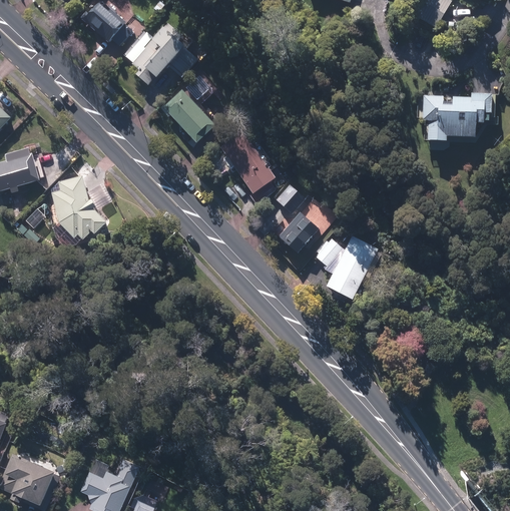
[(125,22),(99,0),(89,0),(82,9),(89,14),(83,21),(109,42),(112,39),(119,45),(132,30),(124,24),(125,22)]
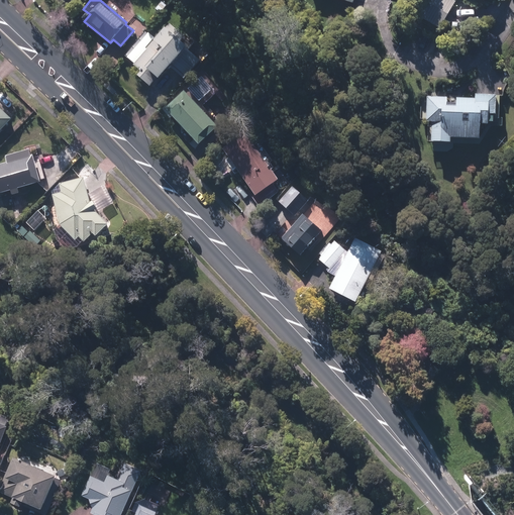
[(425,0),(417,15),(439,27),(454,0),(425,0)]
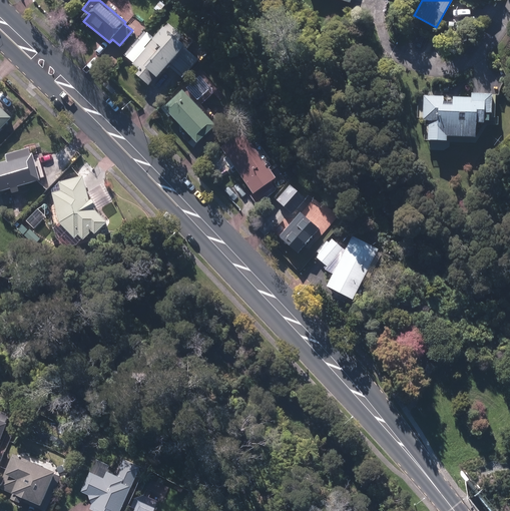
[(136,74),(149,85),(157,76),(160,78),(170,67),(181,77),(197,59),(186,49),(188,47),(187,46),(190,43),(167,22),(153,38),(151,36),(142,46),(144,47),(131,63),(139,71),(136,74)]
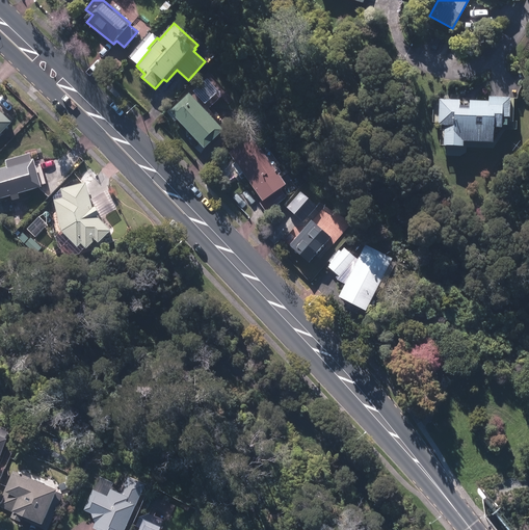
[(169,111),(206,149),(226,131),(189,94),(169,111)]
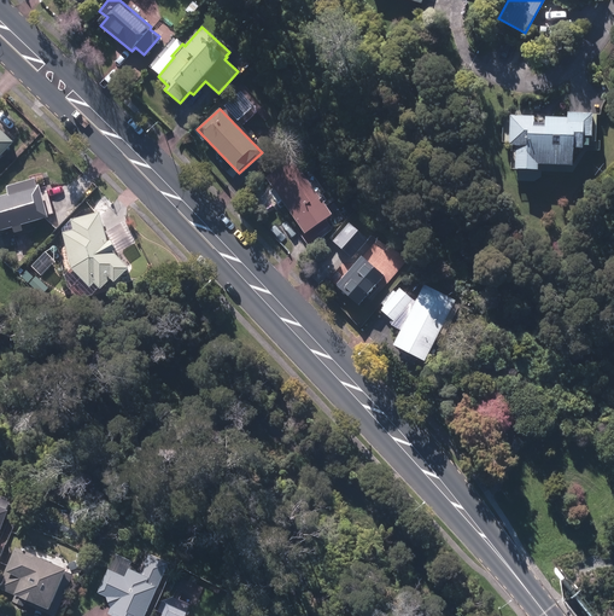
[(532,114),(509,114),(509,144),(516,144),(516,168),(539,168),(539,163),(576,163),(576,146),(585,146),(585,144),(590,144),(590,135),(592,135),(592,110),(566,110),(566,115),(545,115),(545,125),(532,125),(532,114)]
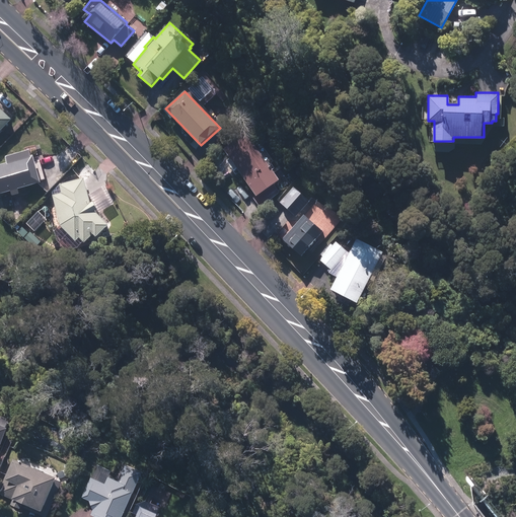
[(0,131),(11,120),(0,109),(0,131)]
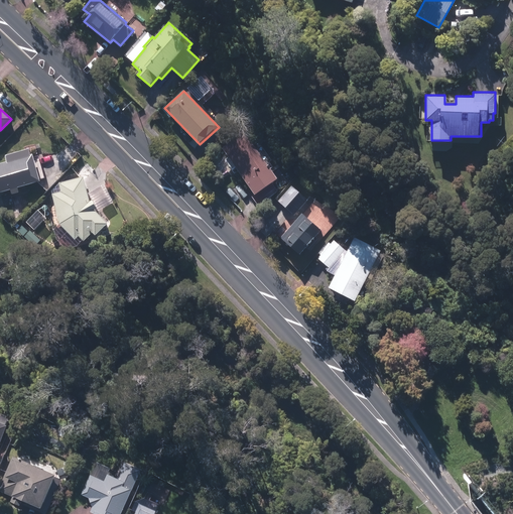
[(243,132),(221,148),(253,194),(249,197),(256,206),(276,190),(271,184),(277,179),(243,132)]
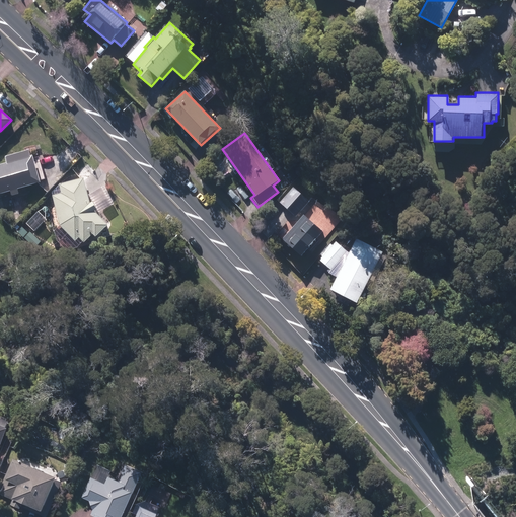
[(0,193),(41,183),(33,156),(30,157),(28,150),(5,156),(6,163),(0,164),(0,193)]
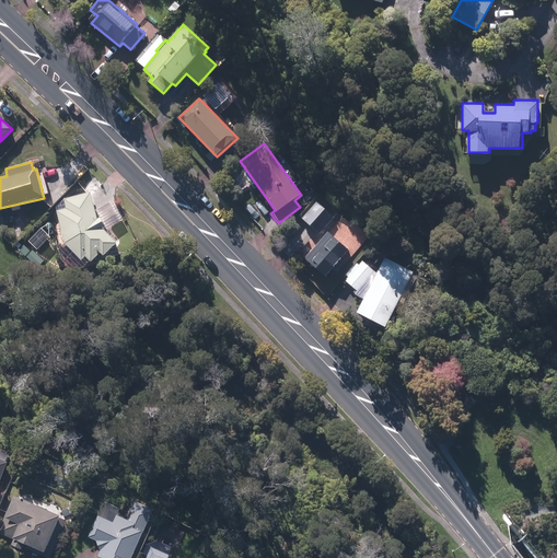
[(56,210),(64,243),(80,260),(84,256),(90,263),(100,254),(103,256),(116,243),(102,228),(104,227),(100,217),(96,219),(90,192),(62,198),(64,202),(55,205),(56,210)]
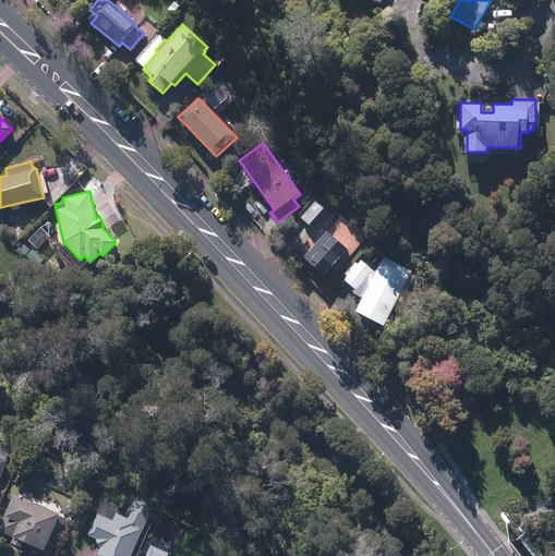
[(301,217),(317,232),(333,216),(315,201),(301,217)]
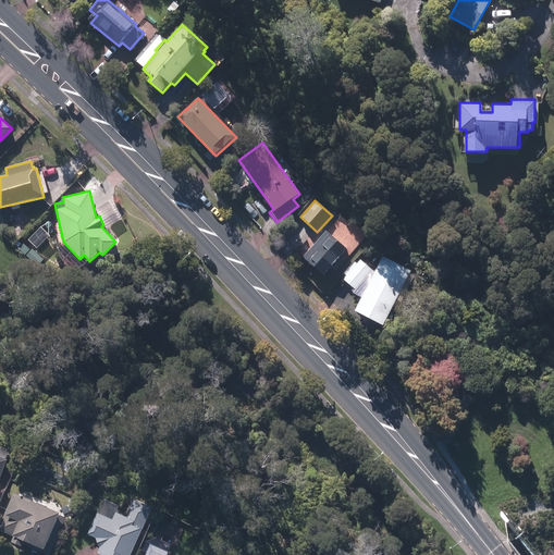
[(302,258),(322,275),(329,268),(332,270),(341,260),(339,258),(346,248),(324,230),(302,258)]
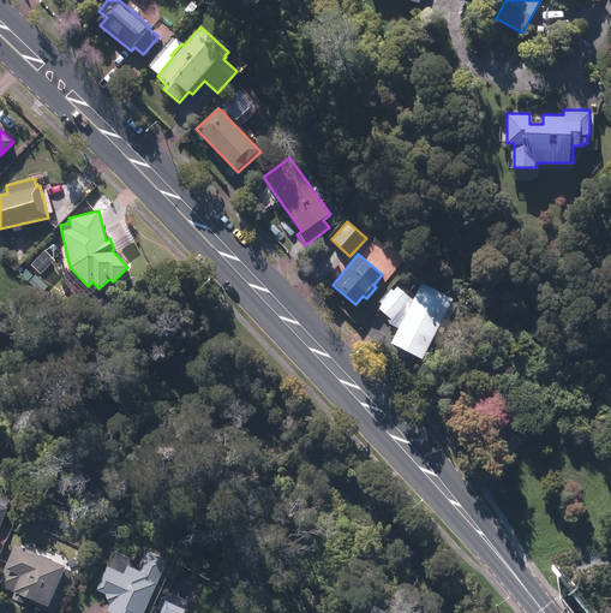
[(413,265),(423,273),(430,266),(420,257),(413,265)]
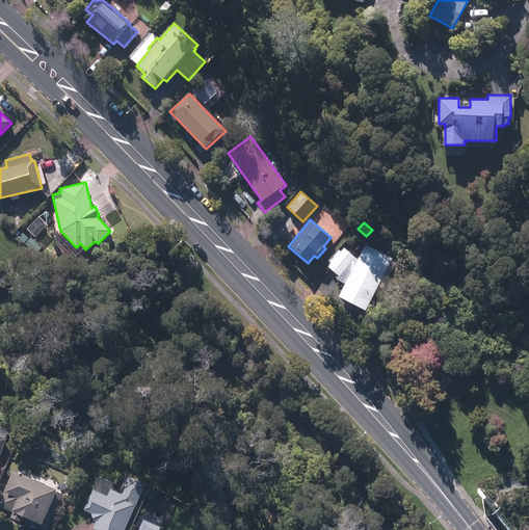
[(342,247),(339,252),(336,249),(326,261),(328,263),(326,266),(338,276),(336,280),(344,284),(337,296),(366,311),(393,260),(364,245),(356,259),(342,247)]
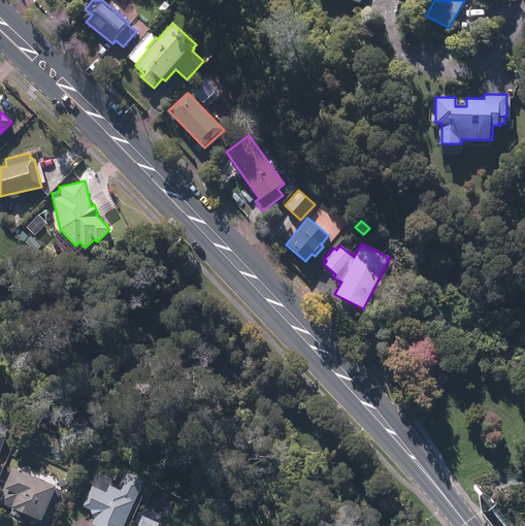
[(20,514),(45,525),(61,490),(58,488),(59,485),(11,464),(0,489),(0,500),(12,506),(10,512),(20,515),(20,514)]
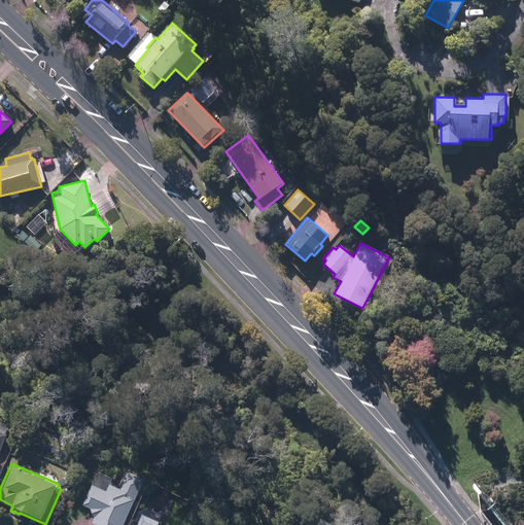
[(107,482),(104,489),(90,482),(80,503),(89,508),(92,516),(90,521),(95,523),(93,524),(120,524),(142,478),(125,469),(117,486),(107,482)]
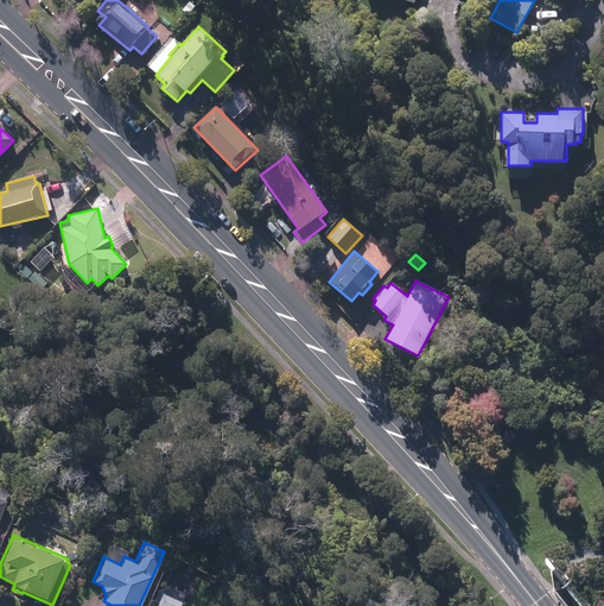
[(186,605),(180,603),(182,600),(163,592),(156,605),(186,605)]
